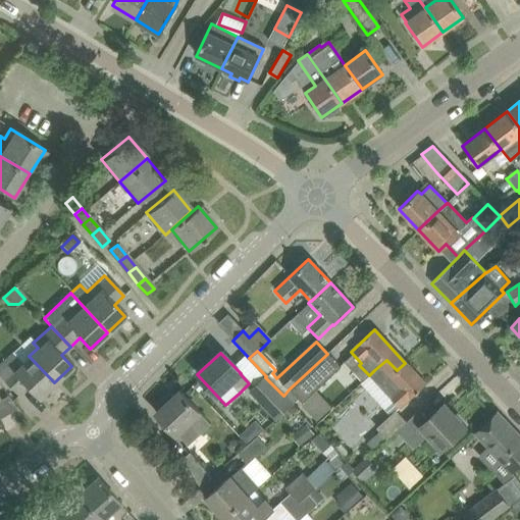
[(37,400),(54,382),(29,356),(20,364),(10,354),(0,362),(0,378),(16,397),(26,387),(37,400)]
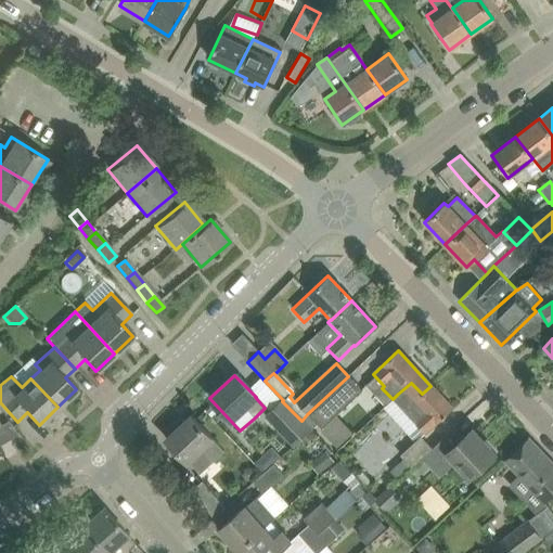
[(348,376),(307,414),(321,429),(361,391),(348,376)]
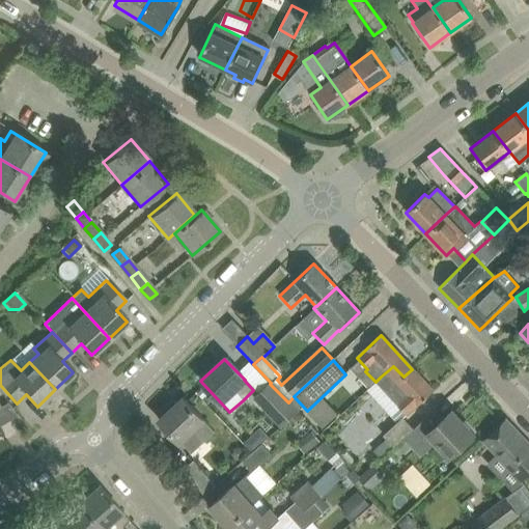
[(433,391),(412,369),(404,377),(393,366),(381,377),(376,382),(407,415),(433,391)]
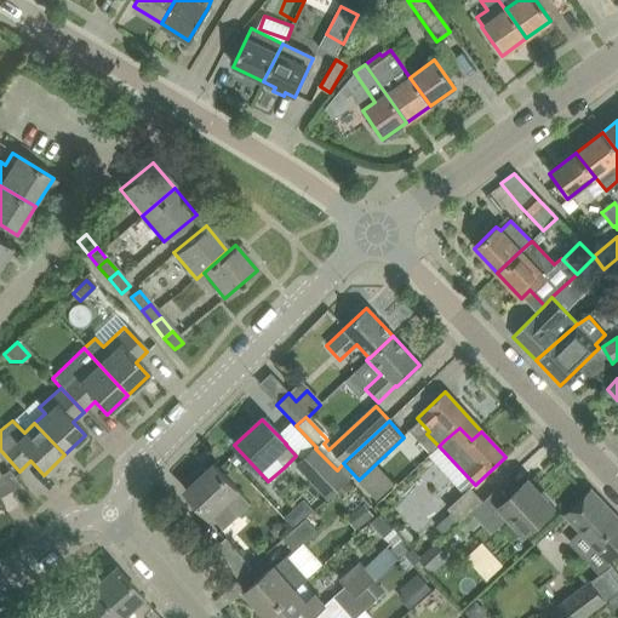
[(348,480),(338,469),(337,470),(315,448),(296,467),(326,499),(348,480)]
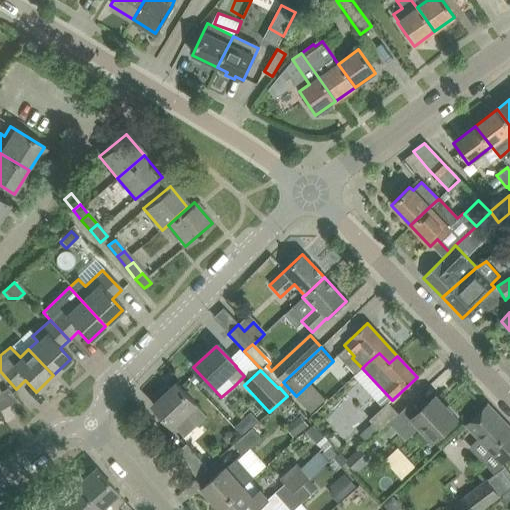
[(195,405),(189,399),(176,384),(152,406),(183,438),(206,417),(195,405)]
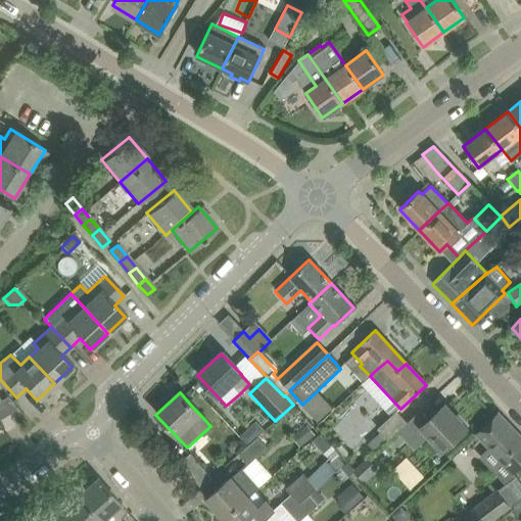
[(405,423),(395,431),(414,450),(429,436),(441,451),(466,428),(444,405),(425,423),(416,413),(405,423)]
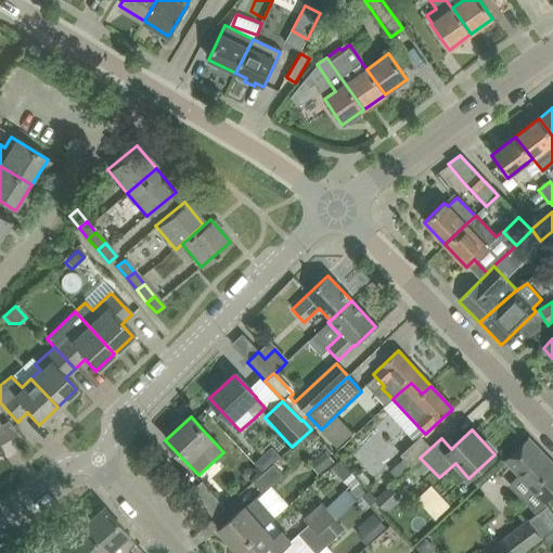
[(397,480),(411,467),(410,466),(420,458),(429,449),(420,437),(399,455),(402,460),(389,472),(397,480)]
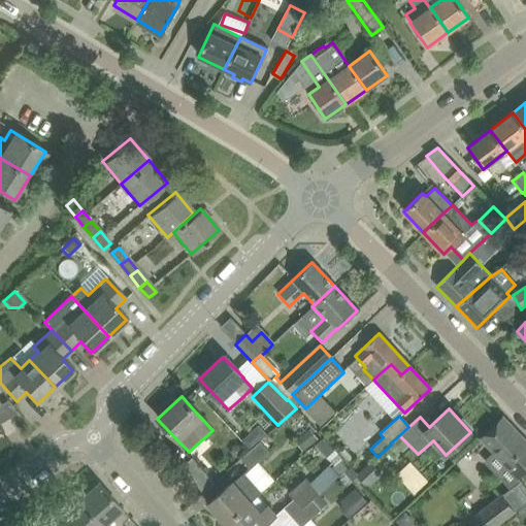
[(525,469),(525,441),(502,417),(480,439),(491,451),(490,452),(492,454),(480,465),(498,483),(510,471),(517,479),(525,469)]
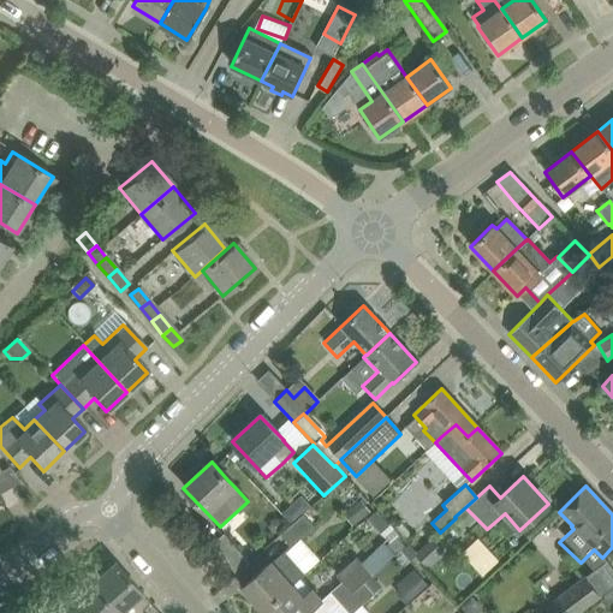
[(356,504),(343,513),(352,527),(368,515),(370,513),(361,500),(356,504)]
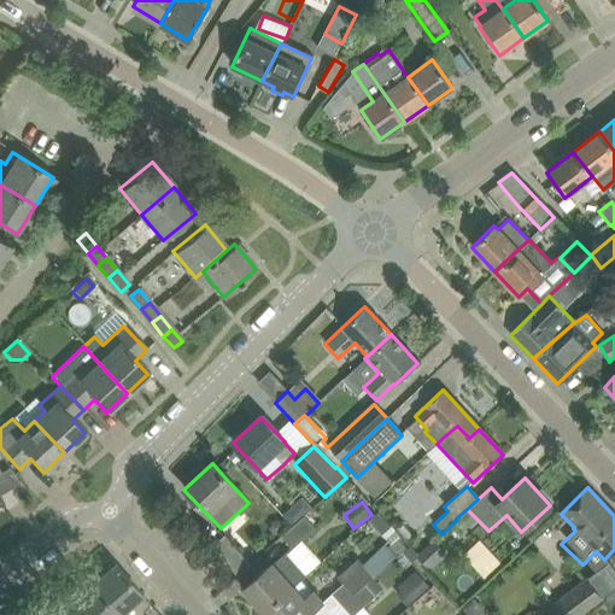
[(292,507),(282,515),(292,526),(302,517),(292,507)]
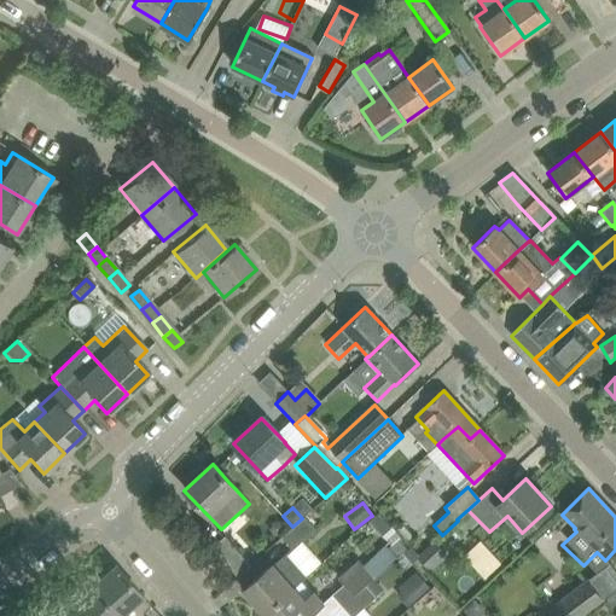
[(378,512),(367,522),(381,536),(391,527),(378,512)]
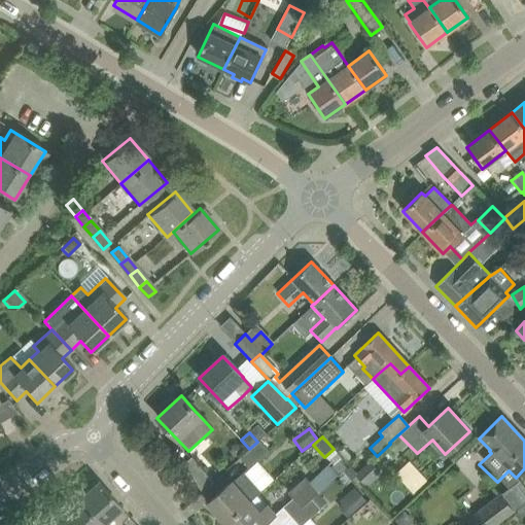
[(248,468),(268,451),(258,442),(239,458),(248,468)]
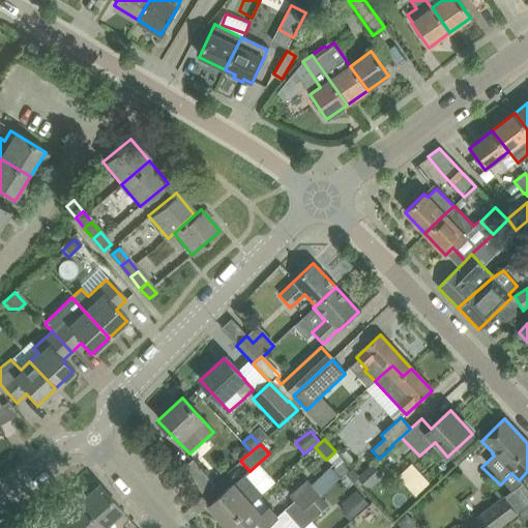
[(213,485),(192,461),(180,470),(203,495),(213,485)]
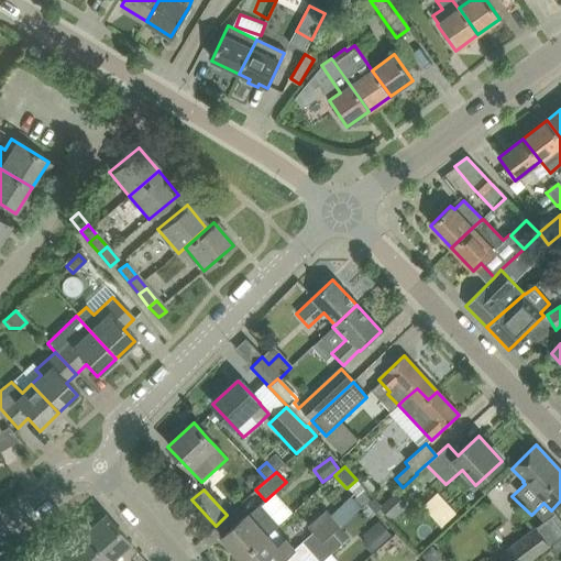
[(438,492),(424,505),(442,525),(457,512),(438,492)]
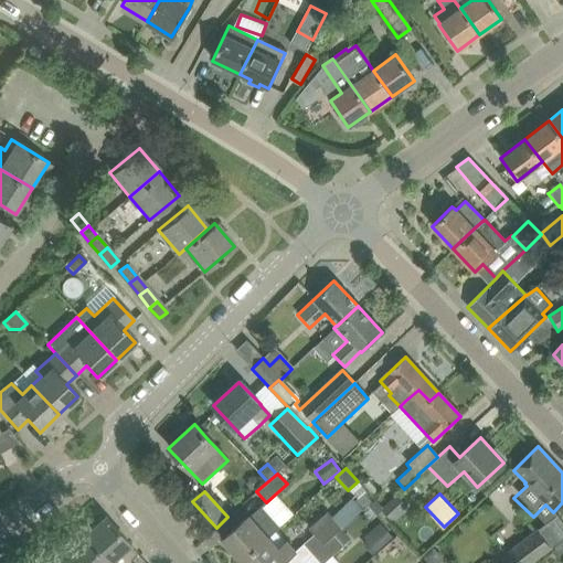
[(396,495),(381,509),(380,509),(381,510),(376,514),(396,535),(403,530),(394,519),(407,507),(396,495)]
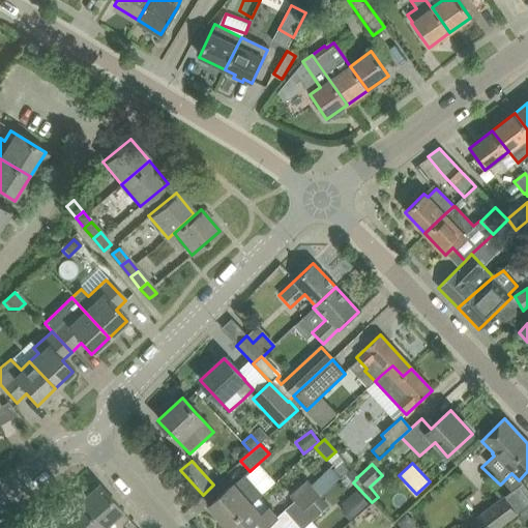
[(329,469),(311,486),(320,496),(321,495),(339,479),(329,469)]
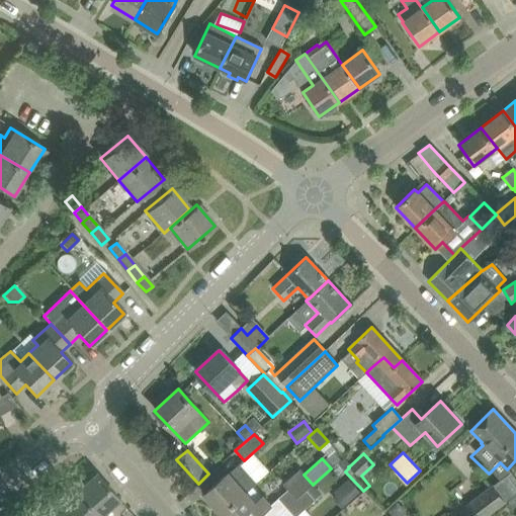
[(343,459),(337,464),(344,471),(349,467),(348,466),(349,466),(343,459)]
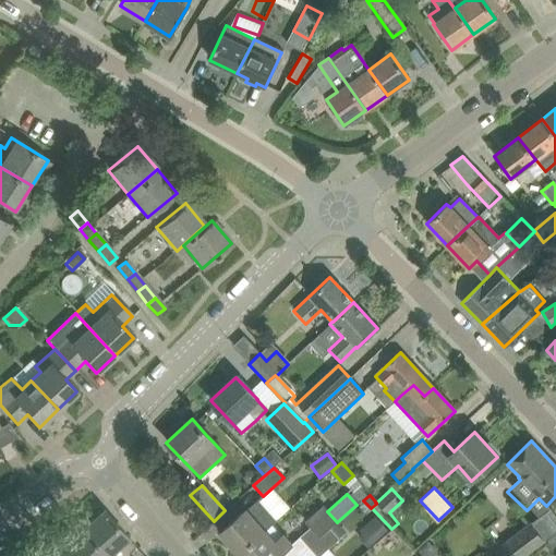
[(219,533),(238,555),(265,532),(276,521),(257,500),(245,510),(219,533)]
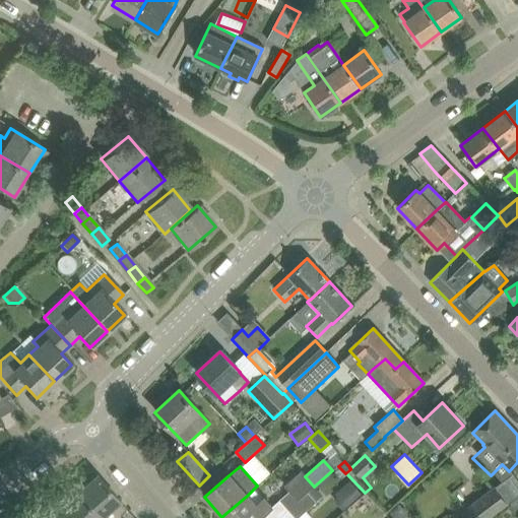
[(247,496),(221,517),(259,517),(261,516),(262,517),(278,517),(314,487),(305,476),(301,472),(283,488),(287,493),(272,507),(263,497),(255,505),(247,496)]
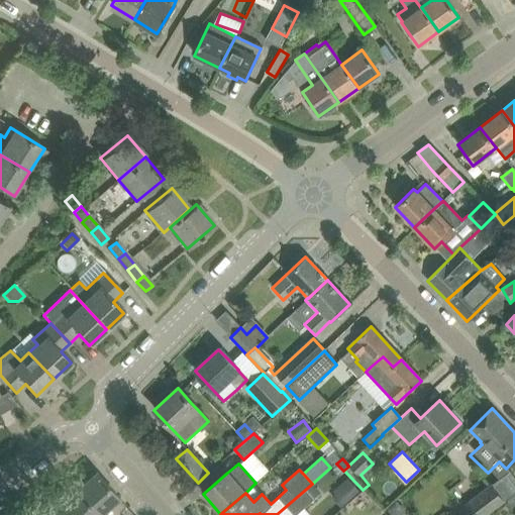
[(76,491),(95,514),(114,514),(123,507),(115,498),(116,498),(95,474),(76,491)]
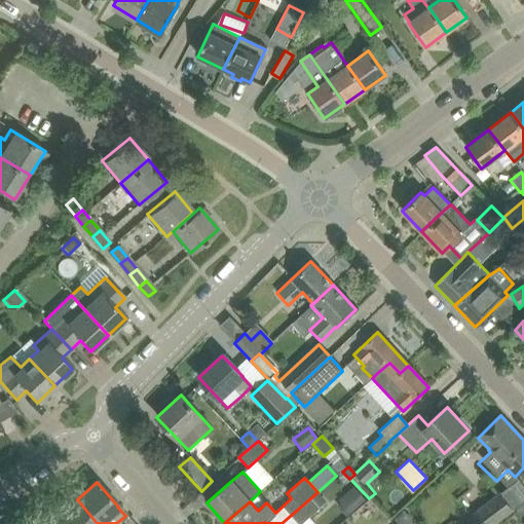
[(353,487),(338,501),(349,514),(365,500),(353,487)]
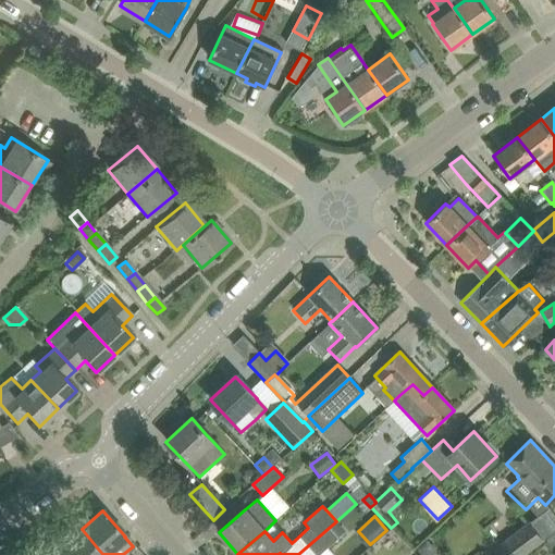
[(319,554),(347,531),(337,520),(336,521),(298,554),(319,554)]
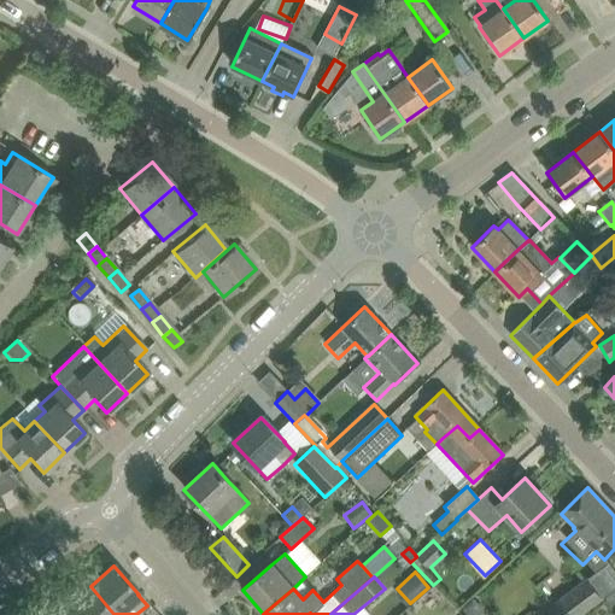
[(586,580),(549,608),(554,614),(580,614),(601,599),(586,580)]
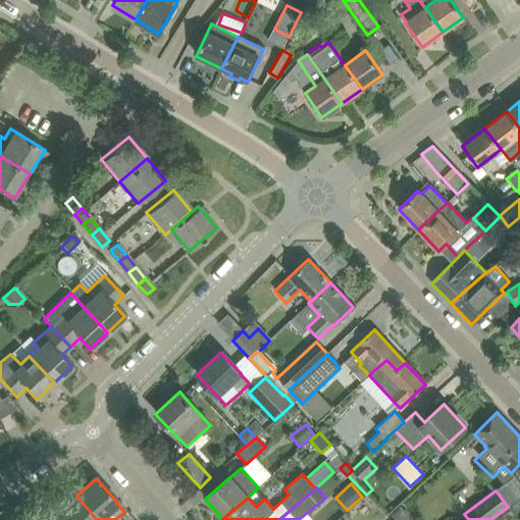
[(57,513),(62,519),(96,519),(76,496),(57,513)]
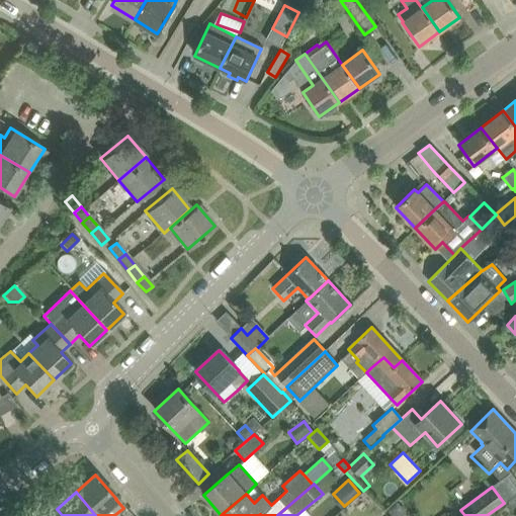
[(397,501),(387,511),(391,515),(401,515),(406,511),(397,501)]
